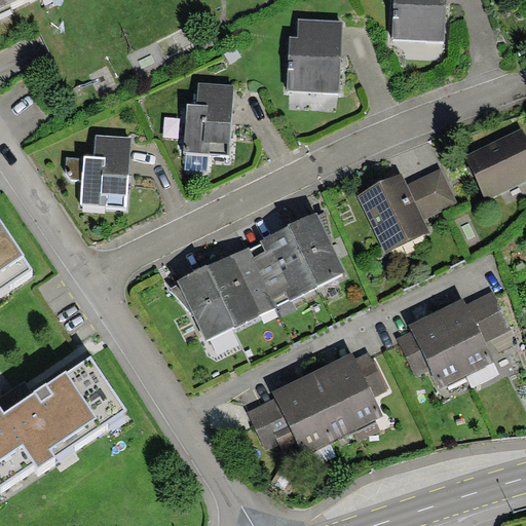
[(0,0),(0,8),(16,0),(0,0)]
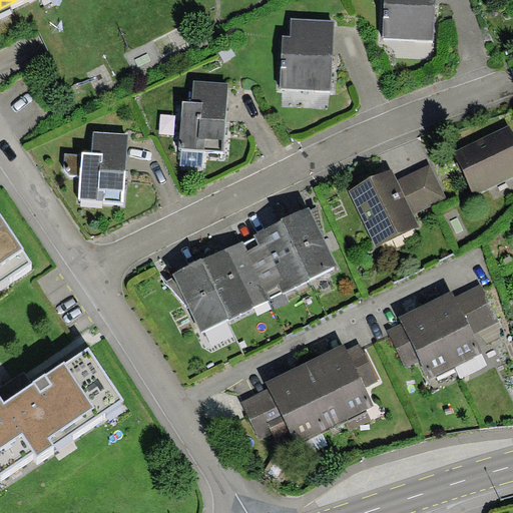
[(434,40),(435,0),(384,0),(383,38),(434,40)]
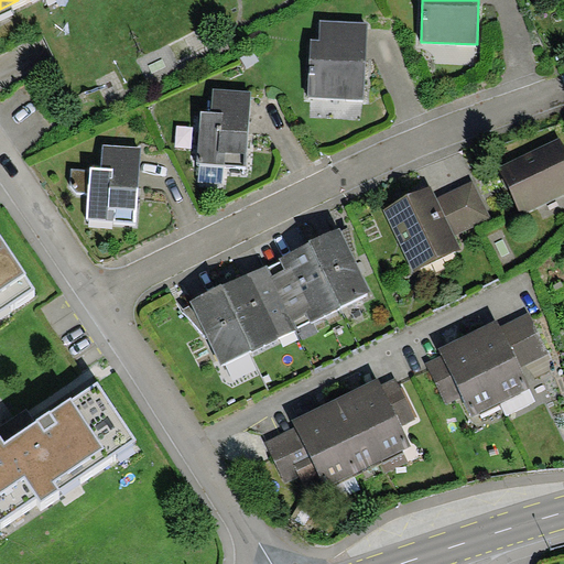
[(364,100),(368,22),(320,20),(318,40),(311,40),(307,97),(364,100)]
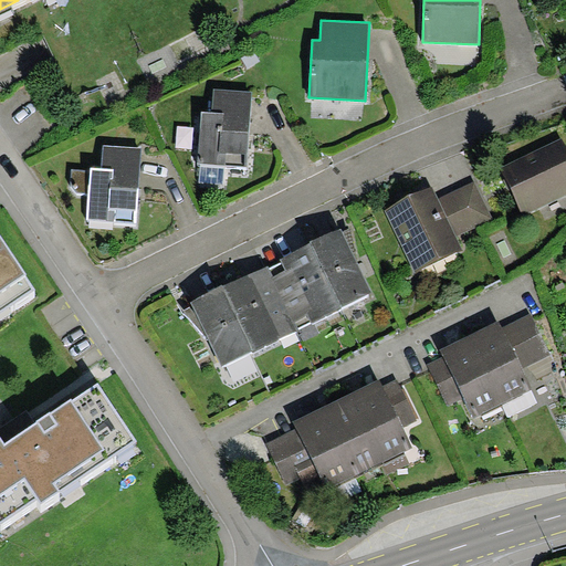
[(247,168),(252,92),(213,88),(212,113),(201,112),(198,164),(200,165),(224,166),(247,168)]
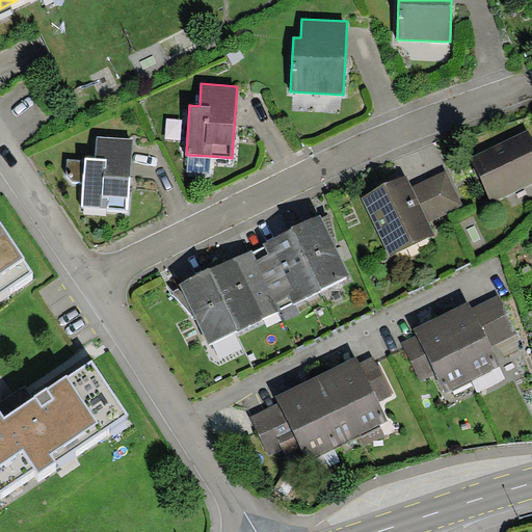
[(531,140),(528,132),(472,158),(491,202),(531,183),(531,140)]
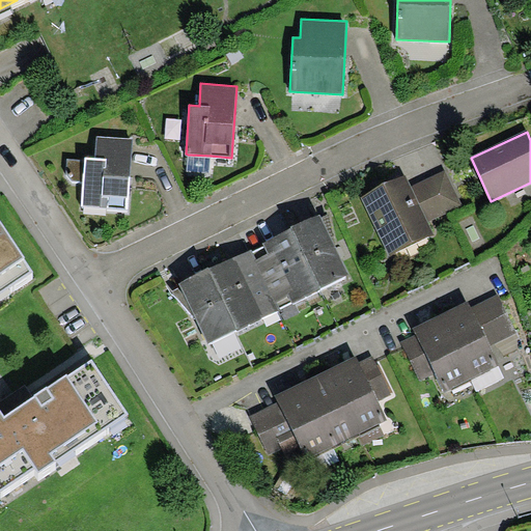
[(128,199),(132,138),(98,137),(95,158),(85,157),(84,160),(67,159),(66,175),(73,182),(83,182),(81,205),(126,208),(126,198),(128,199)]
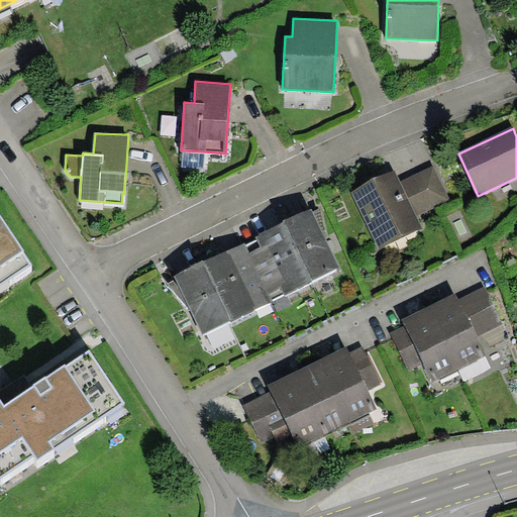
[(204,168),(205,151),(183,150),(182,167),(204,168)]
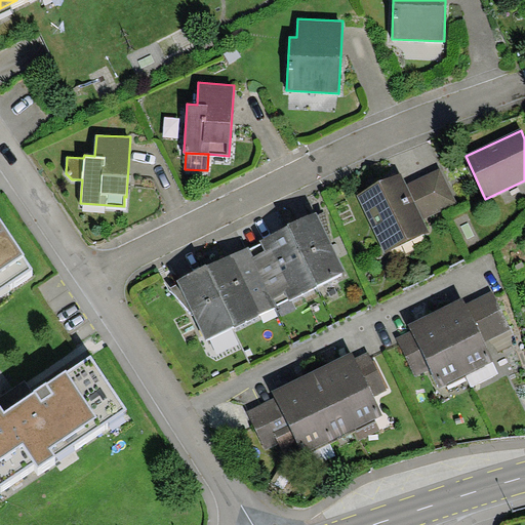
[(441,168),(407,185),(422,218),(458,203),(441,168)]
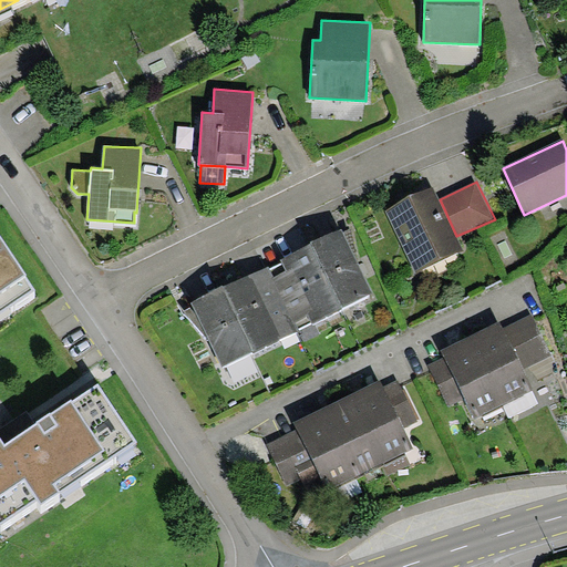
[(464,251),(456,236),(440,199),(434,188),(385,212),(416,275),(464,251)]
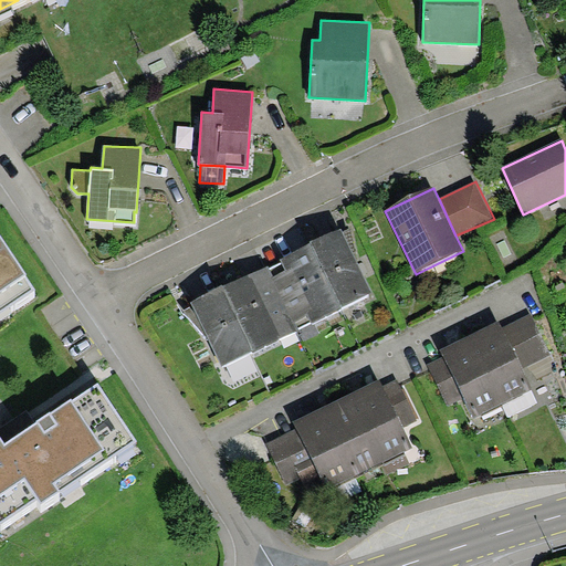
[(339,229),(310,241),(341,306),(370,292),(339,229)]
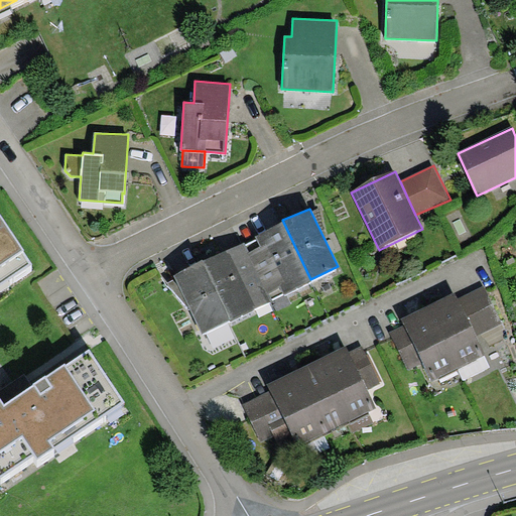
[(0,285),(33,264),(0,214),(0,285)]
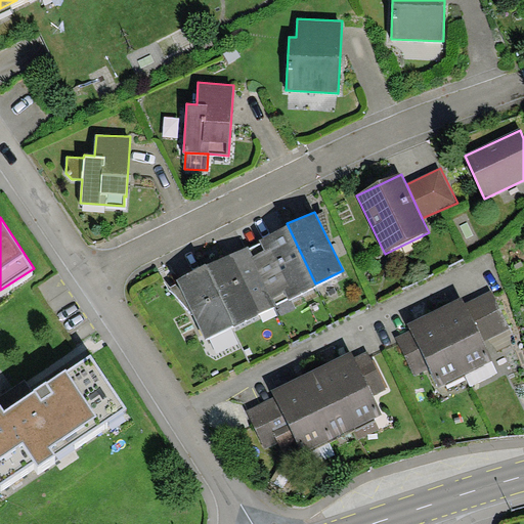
[(317,286),(315,284),(287,223),(248,247),(276,303),(288,298),(290,300),(317,286)]
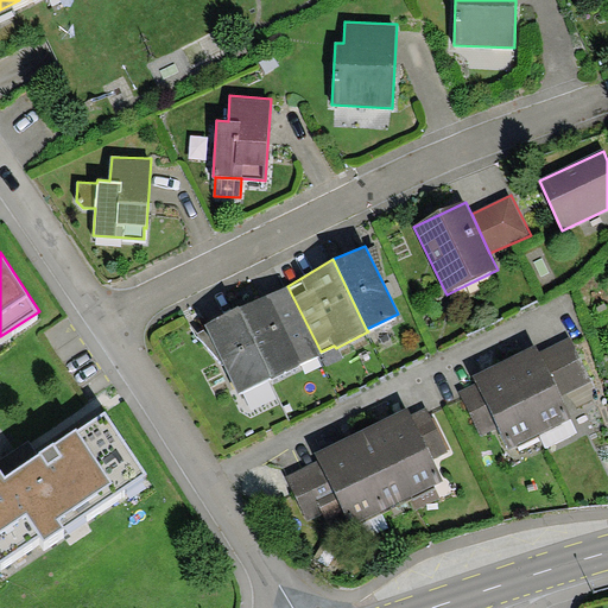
[(240,308),(272,377),(322,355),(321,352),(287,286),(240,308)]
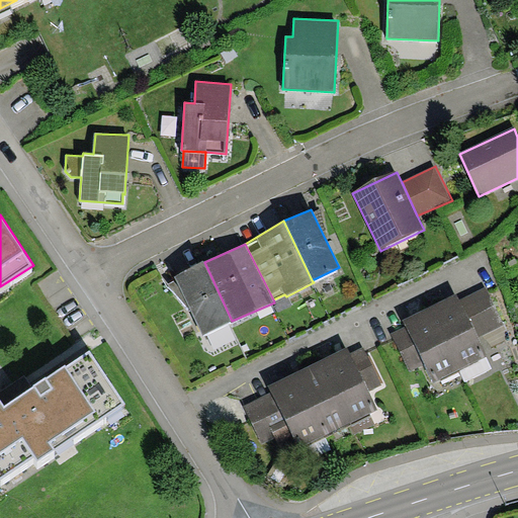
[(204,262),(175,276),(203,335),(232,321),(204,262)]
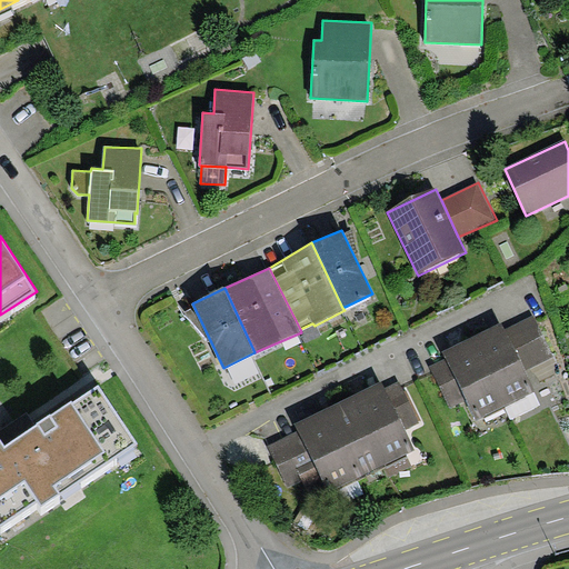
[(532,316),(502,330),(523,371),(553,357),(532,316)]
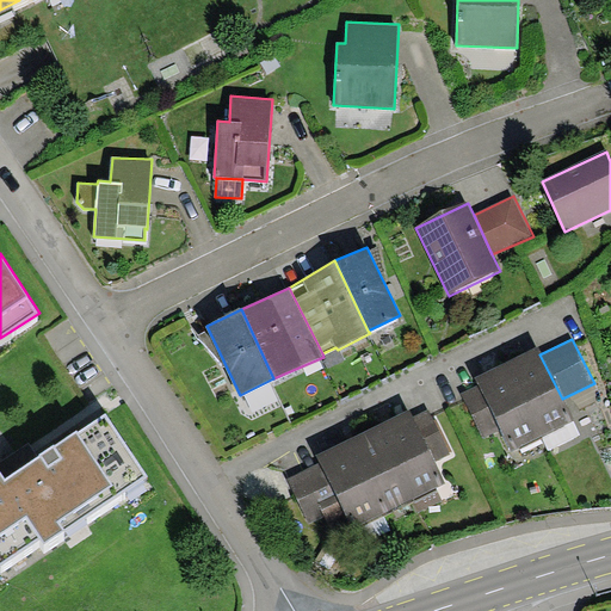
[(539,355),(537,347),(504,364),(541,437),(573,421),(562,399),(539,355)]
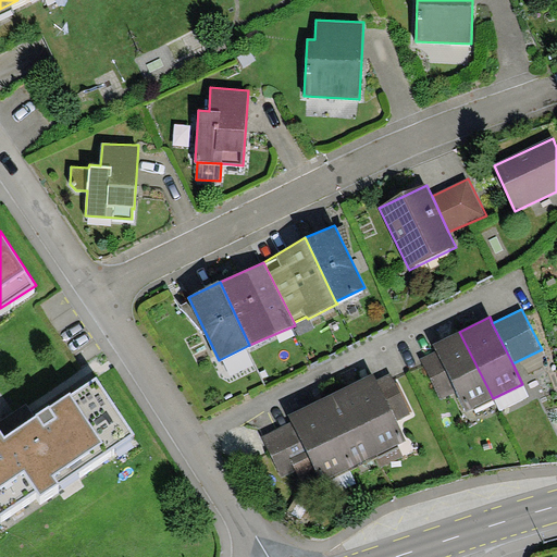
[(466,411),(493,398),(459,332),(433,345),(436,351),(456,392),(466,411)]
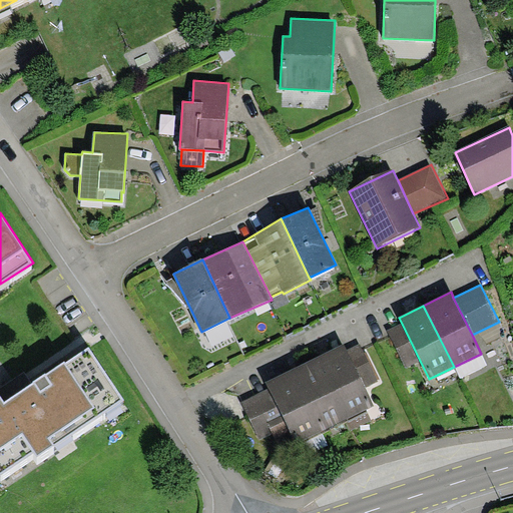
[(420,361),(402,324),(388,330),(406,367),(420,361)]
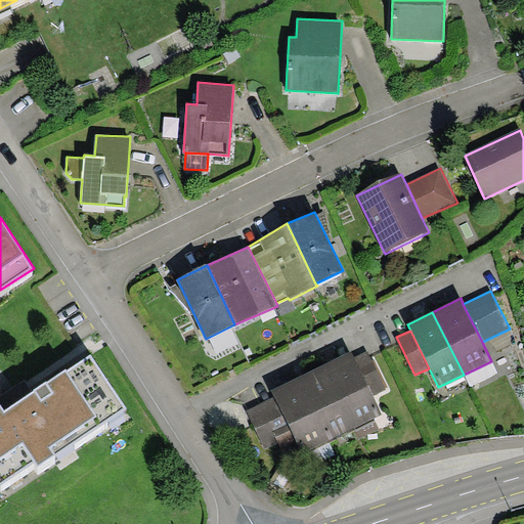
[(367,351),(353,359),(372,396),(387,389),(367,351)]
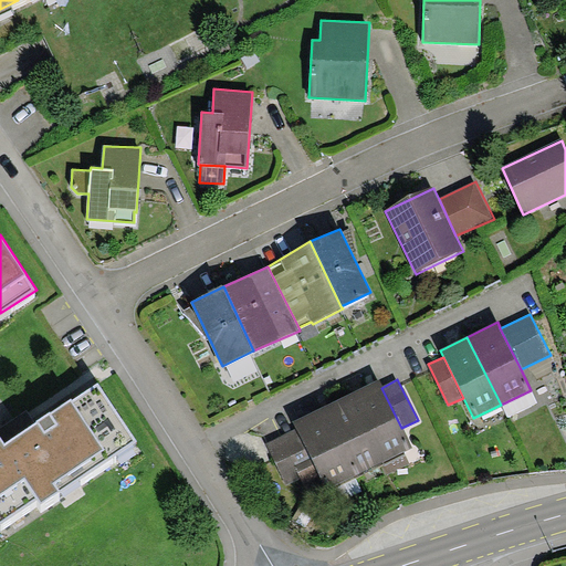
[(349,395),(384,462),(412,448),(401,428),(381,388),(378,380),(349,395)]
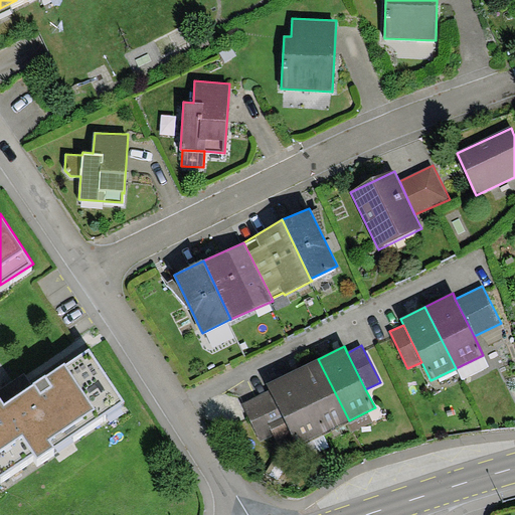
[(36,460),(124,401),(88,348),(4,404),(0,398),(0,476),(32,454),(36,460)]
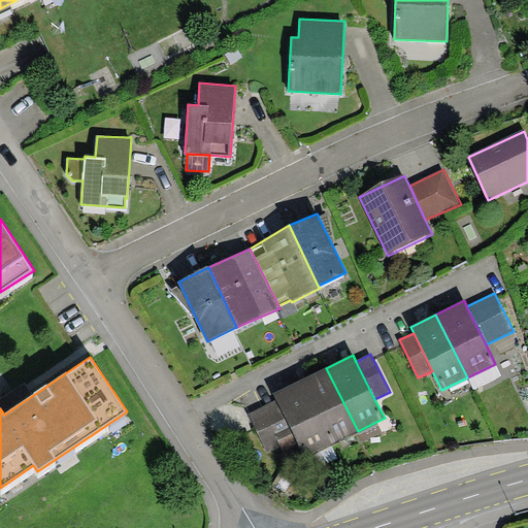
[(358,431),(326,368),(300,381),(331,443),(358,431)]
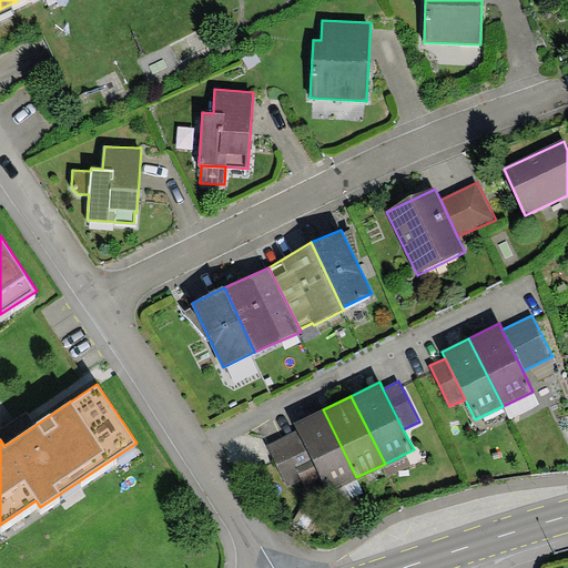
[(326,492),(356,477),(323,409),(294,423),(297,430),(321,479),(326,492)]
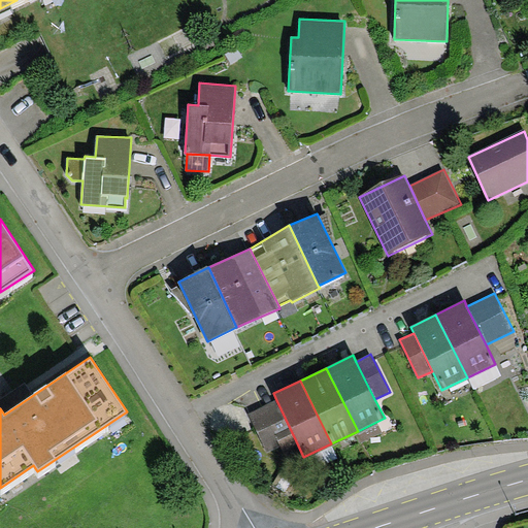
[(285,453),(298,446),(276,400),(248,414),(267,452),(281,446),(285,453)]
